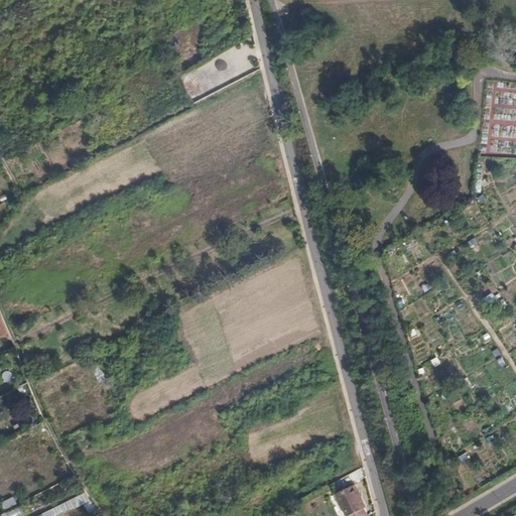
[(197,79),(184,84),(189,97),(202,92),(197,79)]
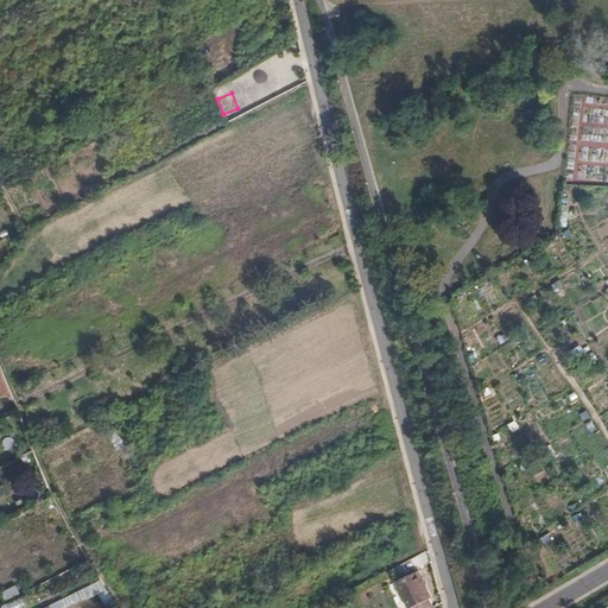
[(10,392),(1,371),(0,371),(0,396),(0,397),(10,392)]
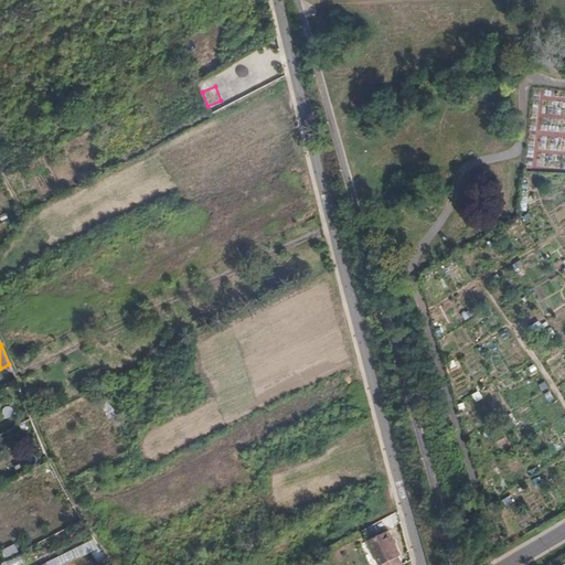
[(375,557),(394,544),(385,526),(364,539),(375,557)]
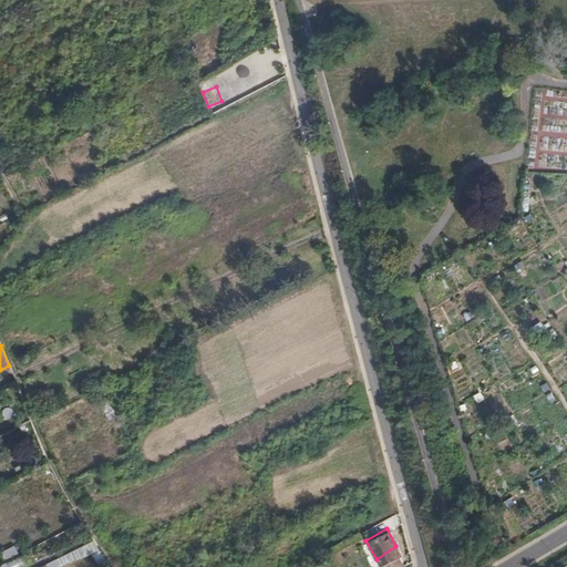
[(47,564),(47,565),(48,566),(60,566),(95,550),(91,543),(47,564)]
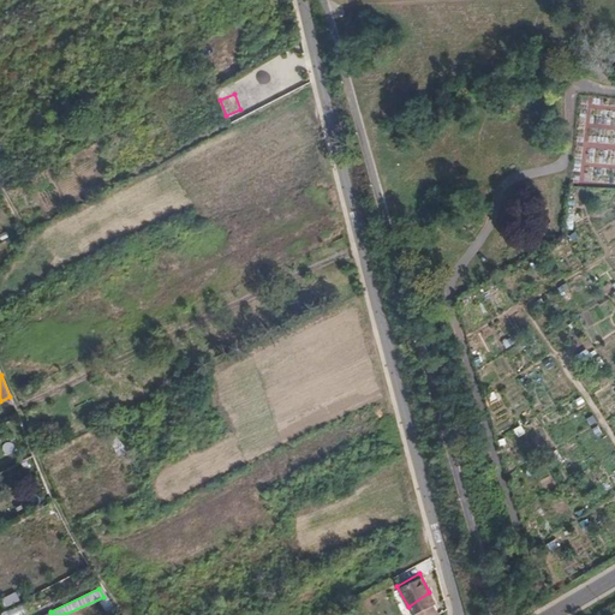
[(434,599),(429,592),(408,607),(411,613),(413,610),(415,614),(427,614),(436,610),(431,601),(434,599)]
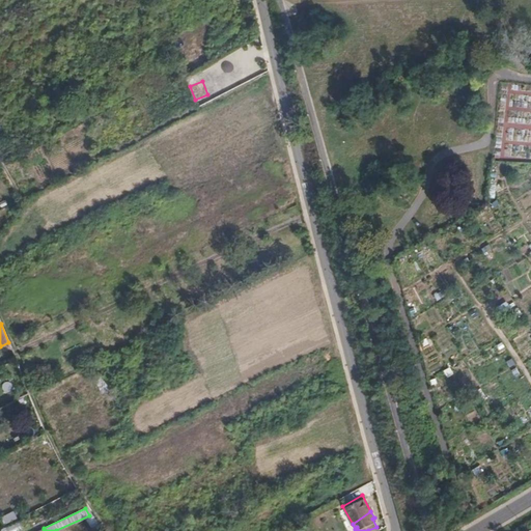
[(26,518),(2,529),(2,530),(12,530),(29,524),(26,518)]
